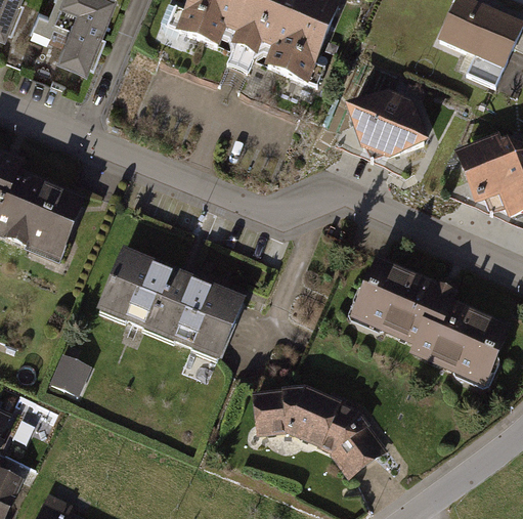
[(0,0),(0,34),(6,37),(22,0),(0,0)]
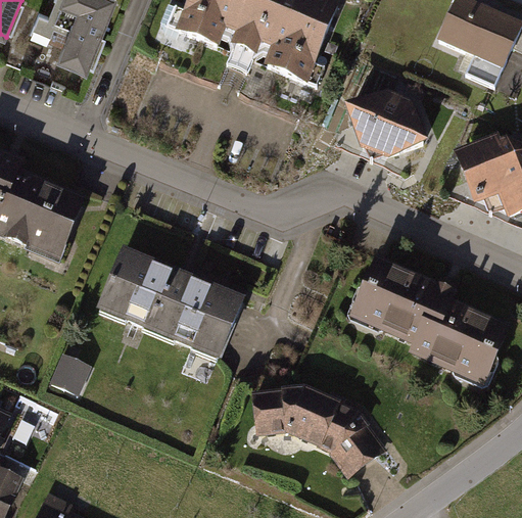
[(120,0),(58,0),(41,48),(94,67),(120,0)]
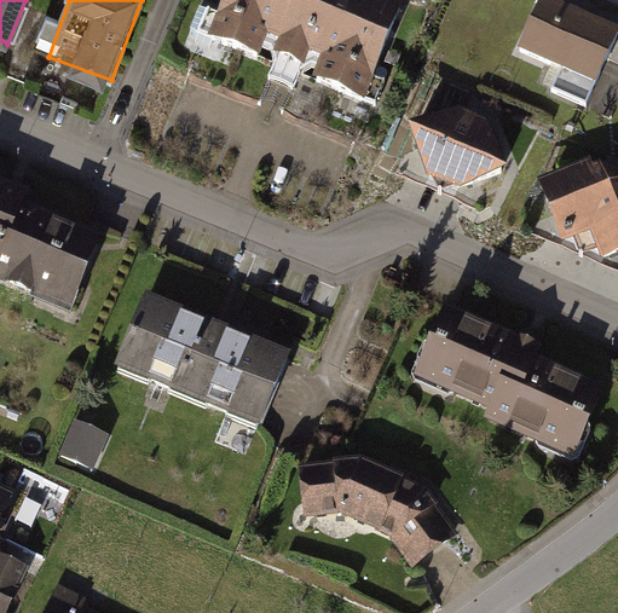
[(406,4),(397,0),(224,0),(211,34),(365,99),(406,4)]
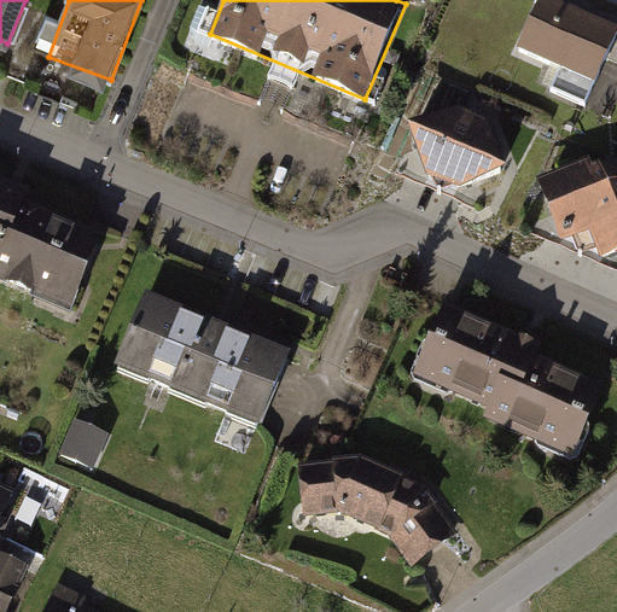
[(616,28),(616,25),(558,0),(539,0),(519,45),(559,63),(549,86),(585,102),(616,28)]
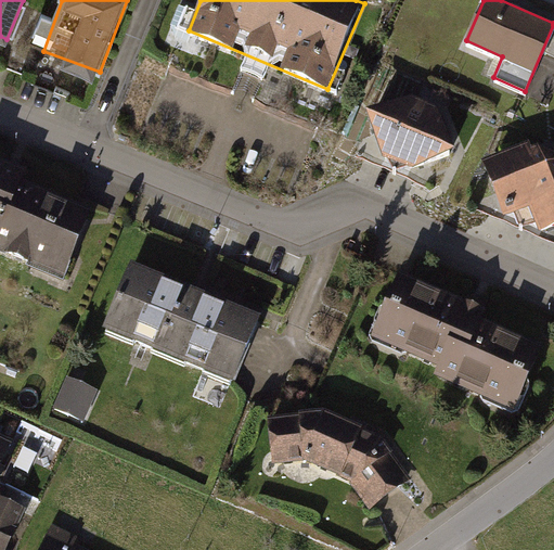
[(413,96),(368,113),(384,156),(411,169),(455,152),(438,105),(413,96)]
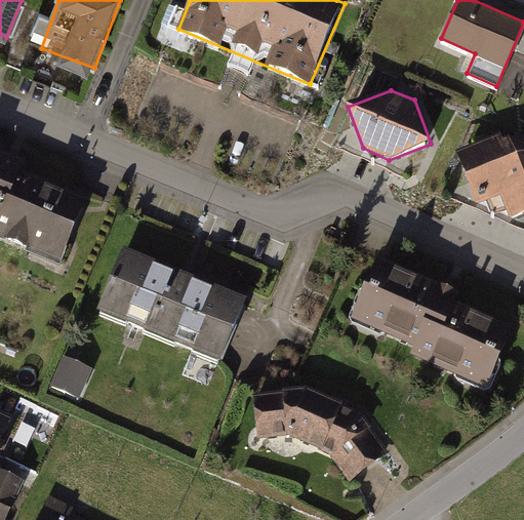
[(504,141),(500,134),(456,153),(477,203),(500,194),(511,218),(523,212),(523,143),(511,136),(504,141)]
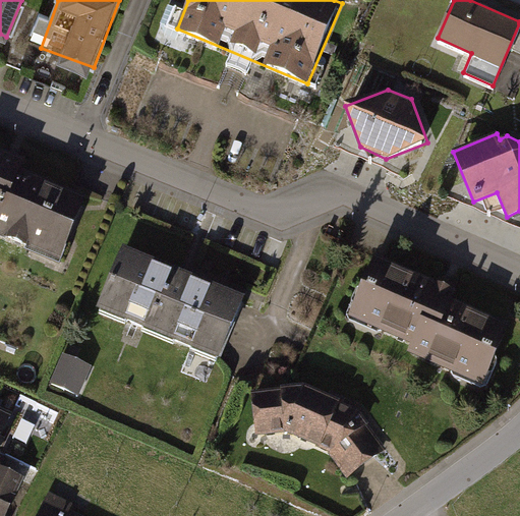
[(87,199),(0,162),(0,237),(58,264),(87,199)]
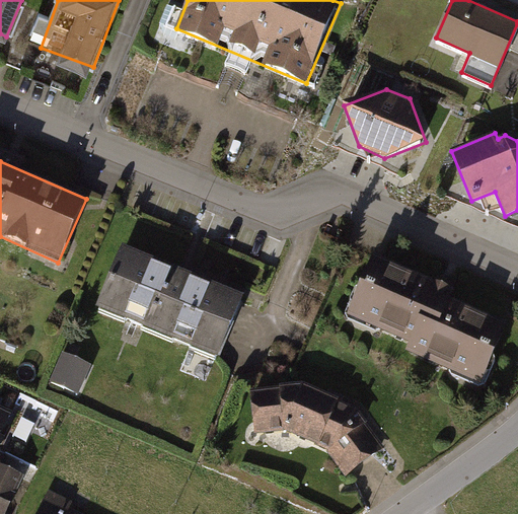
[(244,299),(125,249),(98,313),(218,362),(244,299)]
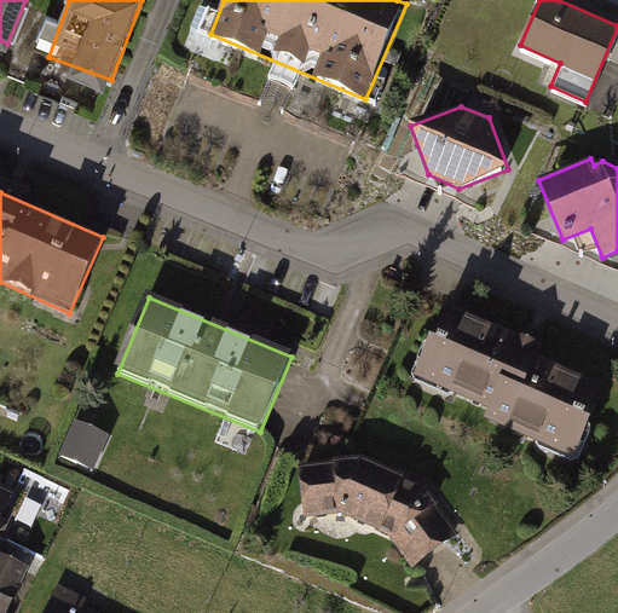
[(612,382),(446,308),(415,377),(485,408),(480,418),(576,462),(612,382)]
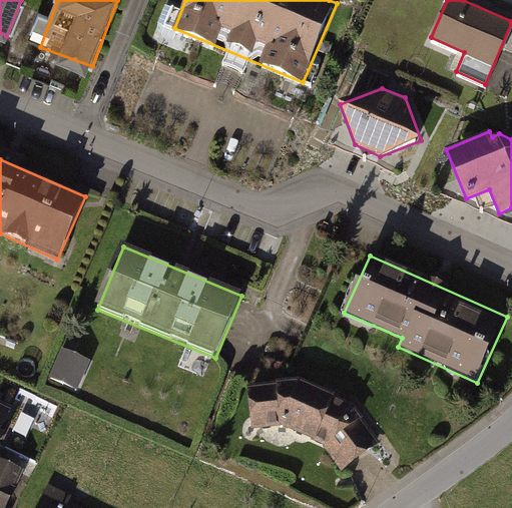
[(89,358),(61,345),(48,373),(76,386),(89,358)]
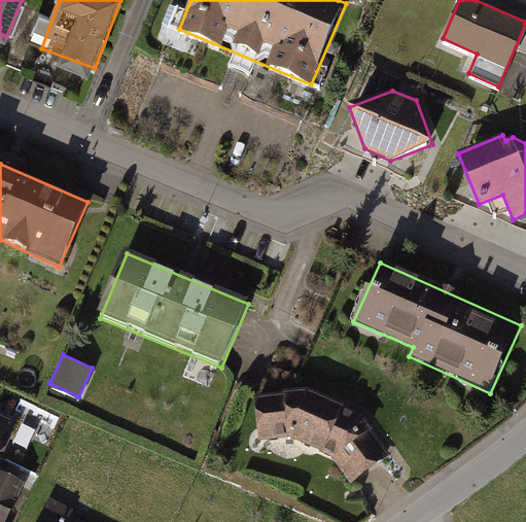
[(309,387),(254,394),(258,438),(290,435),(336,453),(352,480),(390,453),(362,413),(309,387)]
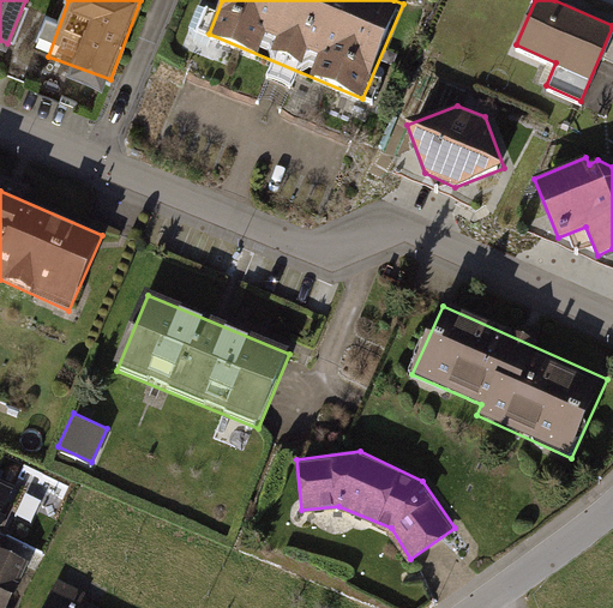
[(0,524),(7,510),(0,506),(13,481),(0,475),(0,524)]
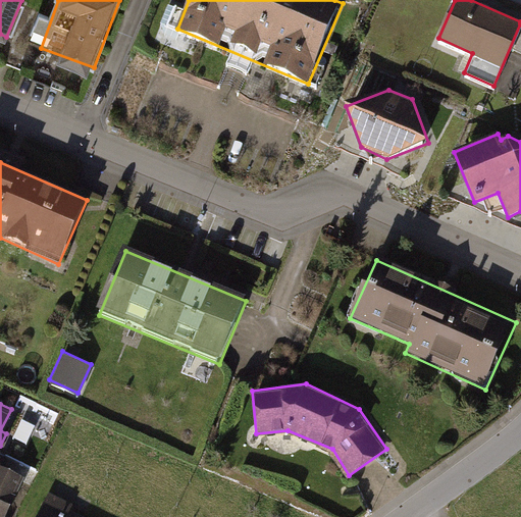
[(0,516),(5,516),(24,478),(0,466),(0,516)]
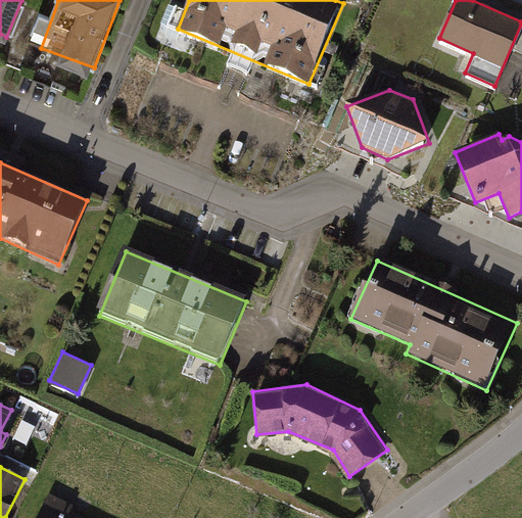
[(83,517),(66,510),(70,502),(48,491),(35,517),(83,517)]
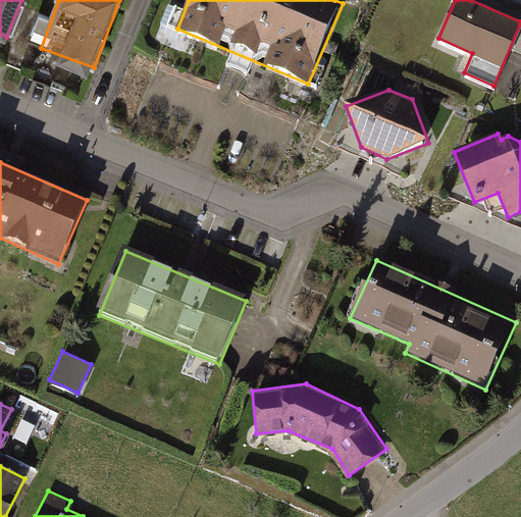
All buildings are outlined.
